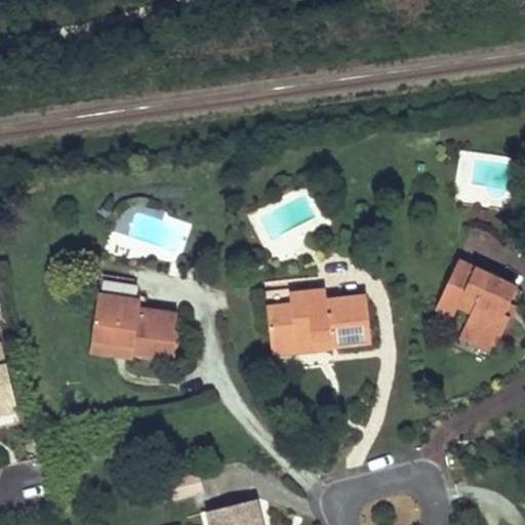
[(493,211),(483,209),(481,218),(491,220),(493,211)]
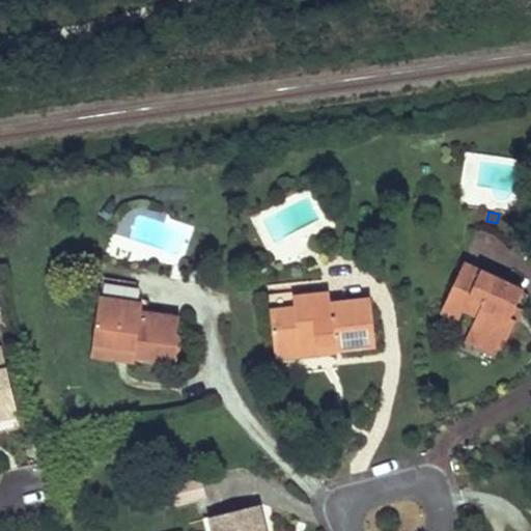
[(523,292),(464,267),(446,302),(463,310),(477,316),(472,328),(504,343),(515,324),(510,320),(523,292)]
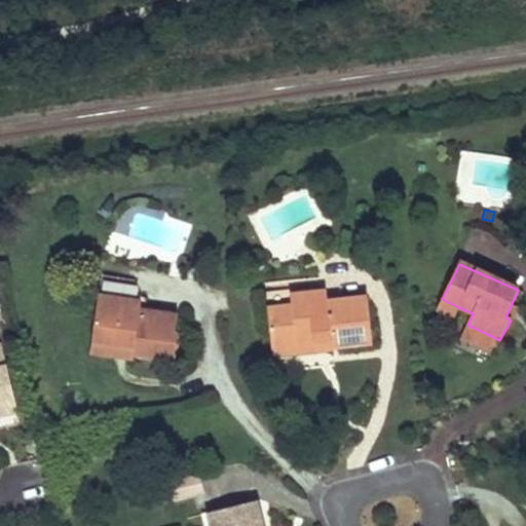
[(292,305),(268,308),(272,345),(332,340),(333,348),(353,347),(373,345),(367,296),(328,300),(326,290),(291,294),(292,305)]
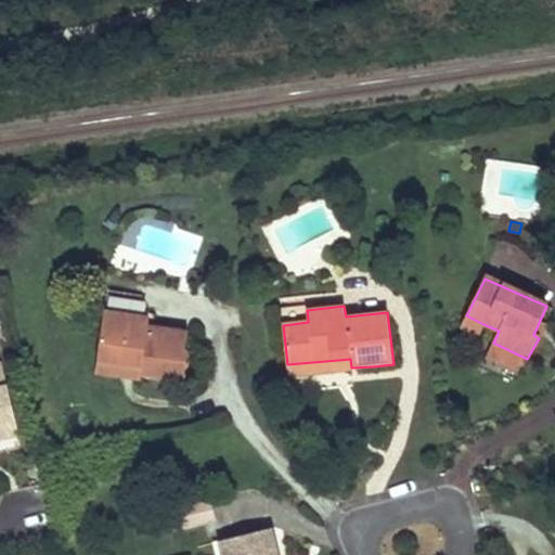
[(149,319),(104,311),(98,361),(141,369),(141,373),(186,381),(189,365),(191,351),(185,350),(188,333),(149,327),(149,319)]
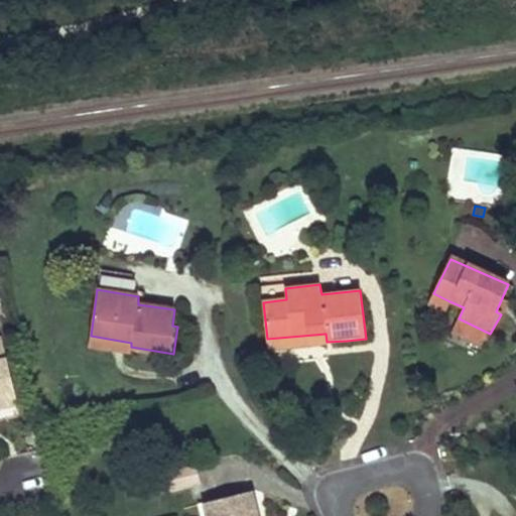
[(449,301),(433,293),(427,305),(443,313),(449,301)]
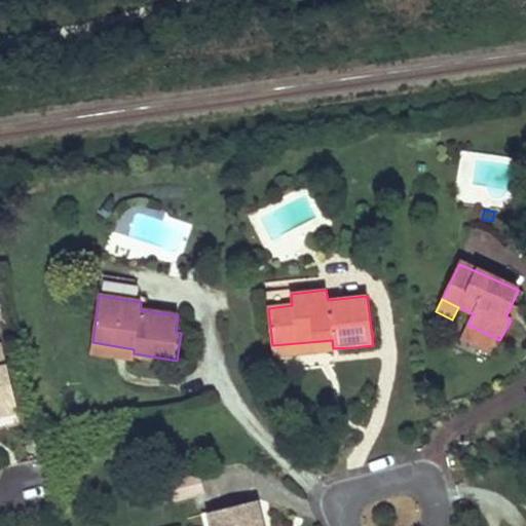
[(499,340),(467,325),(460,339),(480,348),(492,354),(499,340)]
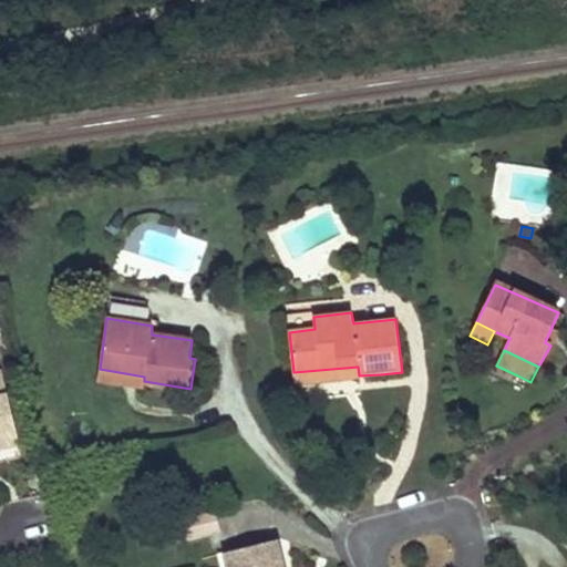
[(358,367),(294,372),(295,387),(359,379),(359,375),(358,367)]
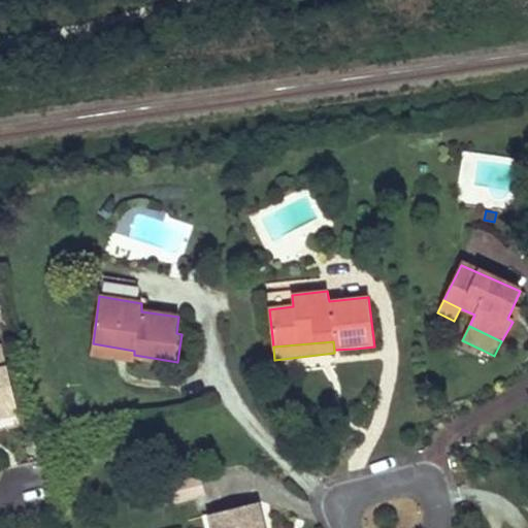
[(134,351),(93,343),(91,355),(133,361),(134,355),(134,351)]
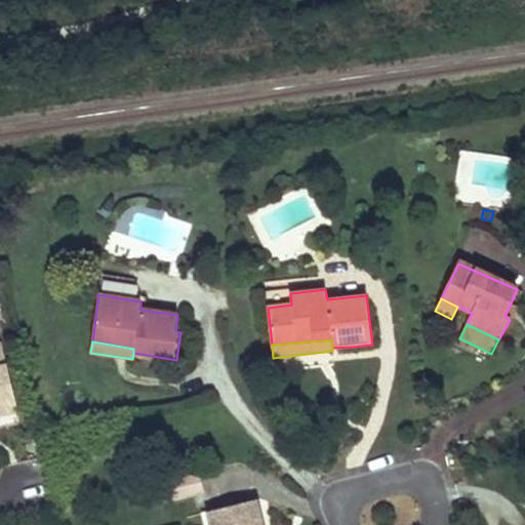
[(0,423),(14,421),(0,364),(0,423)]
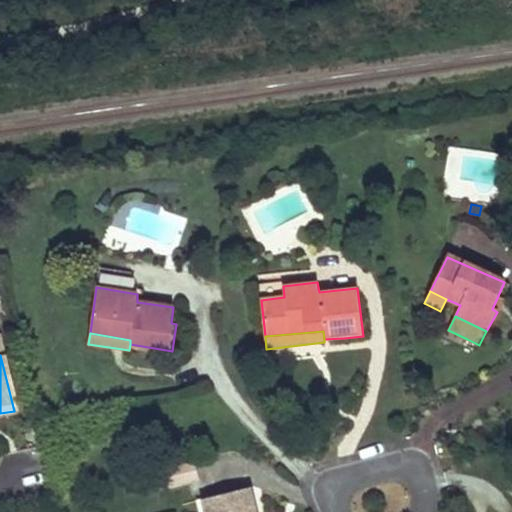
[(248,490),(205,500),(207,511),(253,511),(252,506),(248,490)]
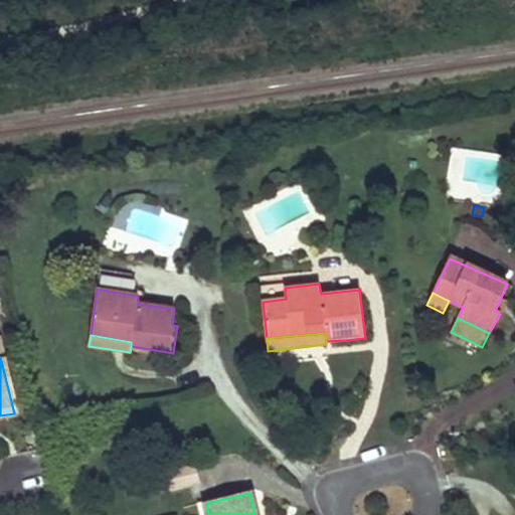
All buildings are outlined.
